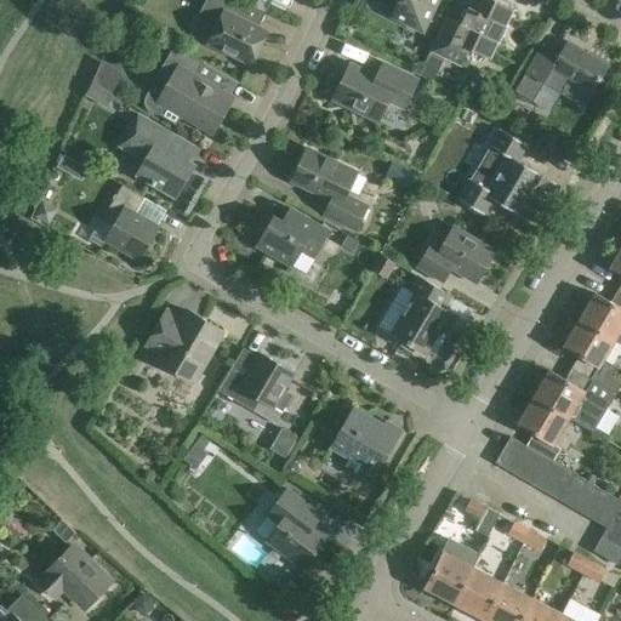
[(240,0),(205,0),(203,6),(221,16),(208,44),(251,64),(267,32),(233,16),(240,0)]
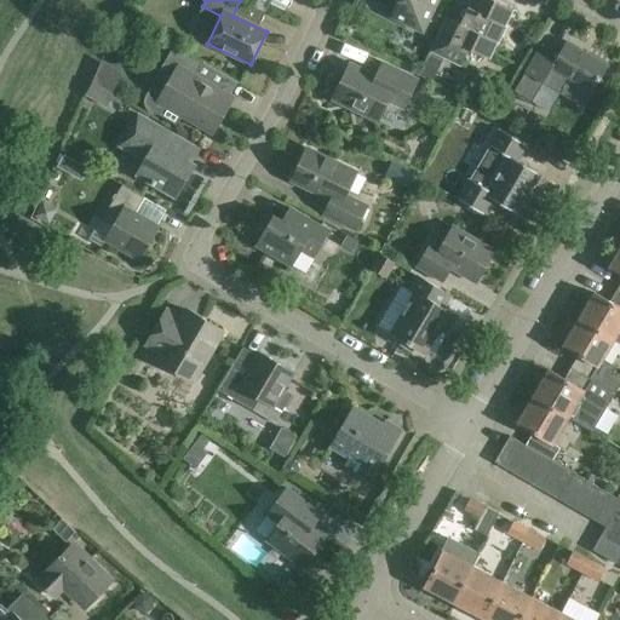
[(392,0),(397,3),(390,17),(423,33),(437,0),(392,0)]
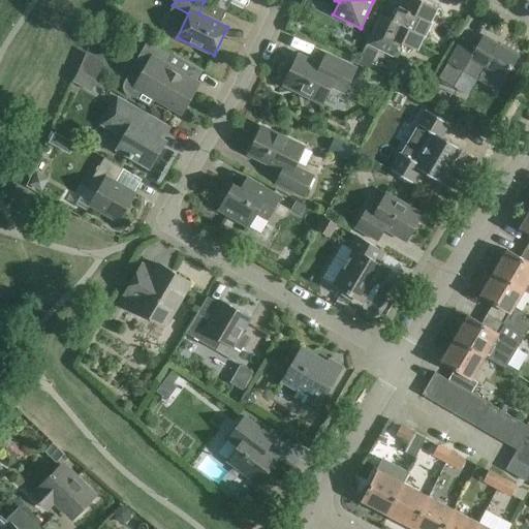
[(381,16),(373,35),(368,43),(393,56),(400,42),(416,51),(423,37),(424,37),(431,22),(430,22),(437,8),(419,0),(403,0),(400,7),(399,6),(392,21),(381,16)]
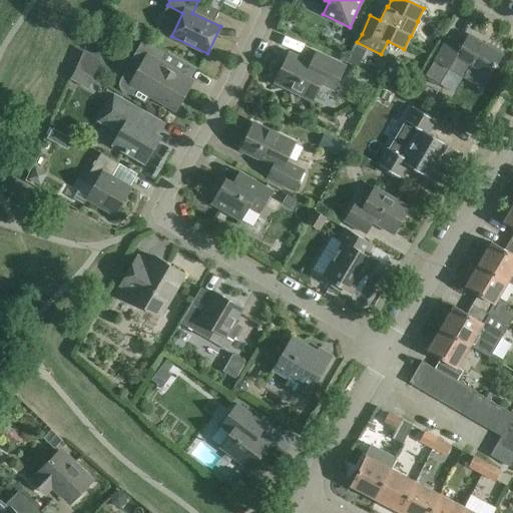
[(434,60),(425,76),(440,84),(449,69),(464,78),(482,89),(489,77),(502,54),(468,34),(462,45),(448,37),(445,42),(434,60)]
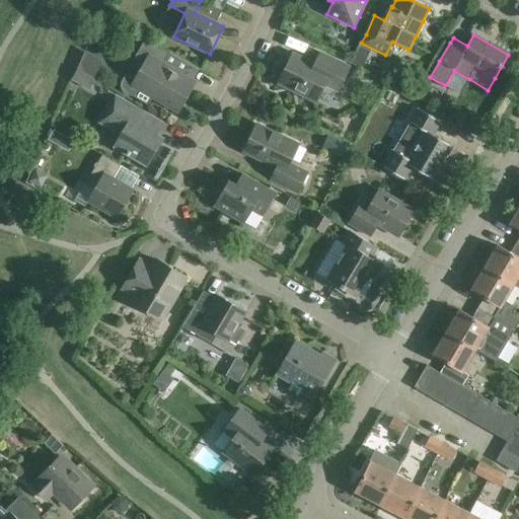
[(196,81),(188,77),(163,63),(169,52),(146,39),(131,63),(132,64),(122,81),(121,83),(121,86),(121,88),(122,91),(124,93),(126,95),(128,95),(130,96),(132,96),(133,95),(134,97),(148,105),(152,97),(177,113),(196,81)]
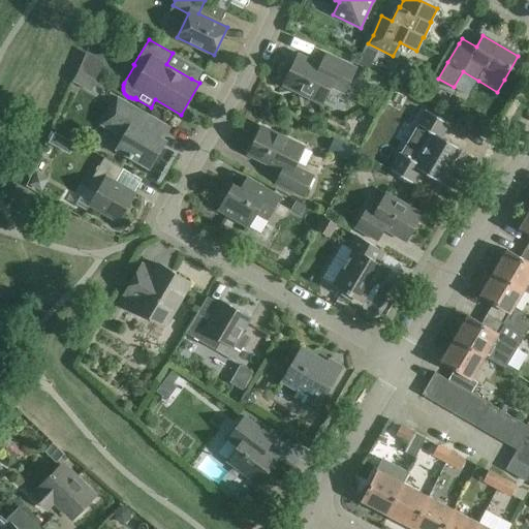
[(356,69),(344,63),(325,54),(319,65),(297,55),(282,84),(322,103),(332,86),(344,93),(356,69)]
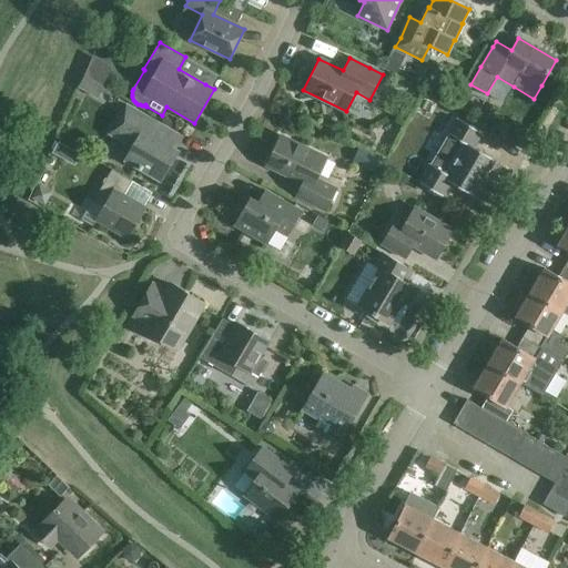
[(103,87),(84,75),(78,85),(97,97),(103,87)]
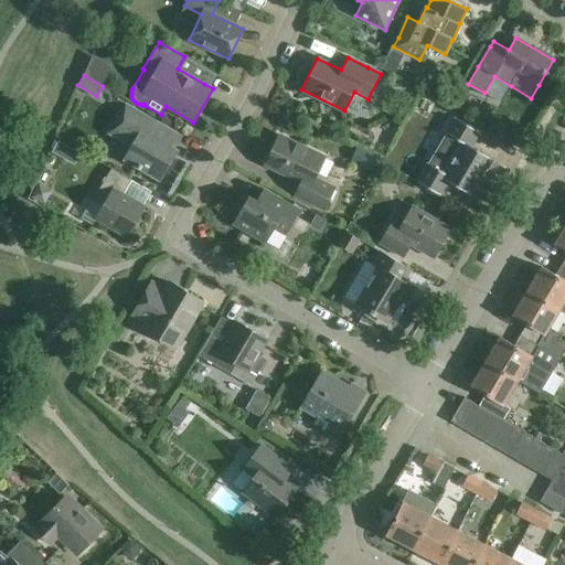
[(177,134),(157,123),(124,104),(107,134),(129,147),(123,160),(160,181),(176,153),(168,149),(177,134)]
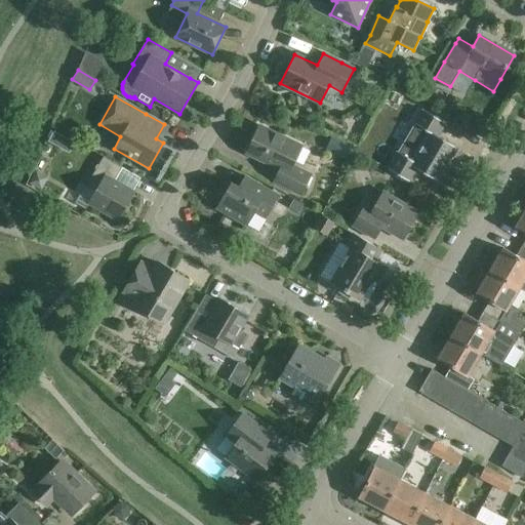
[(396,152),(386,168),(410,183),(417,170),(438,182),(457,148),(438,136),(446,123),(422,110),(414,124),(398,152),(396,152)]
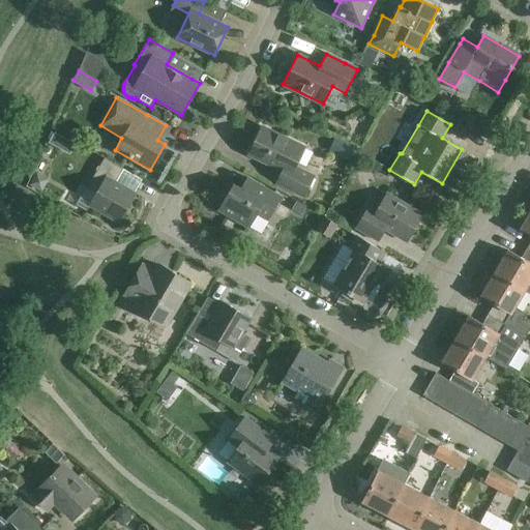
[(304,147),(262,127),(248,155),(283,171),(276,183),(303,197),(313,176),(294,167),(304,147)]
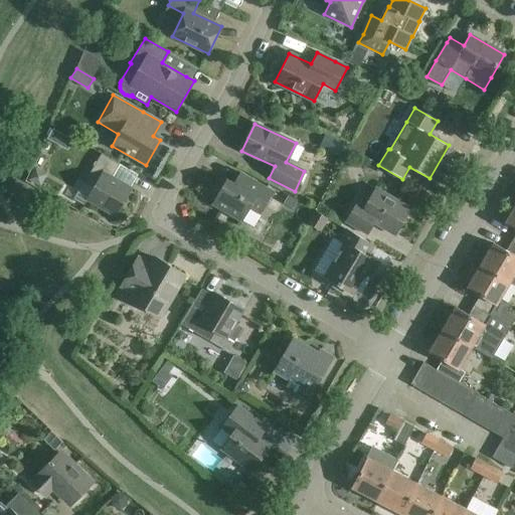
[(346,144),(334,138),(328,151),(340,157),(346,144)]
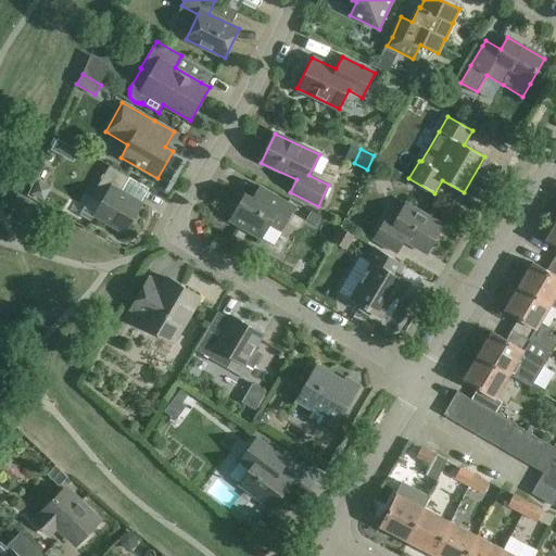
[(129,177),(111,166),(109,165),(90,197),(101,203),(93,216),(125,235),(143,203),(122,190),(129,177)]
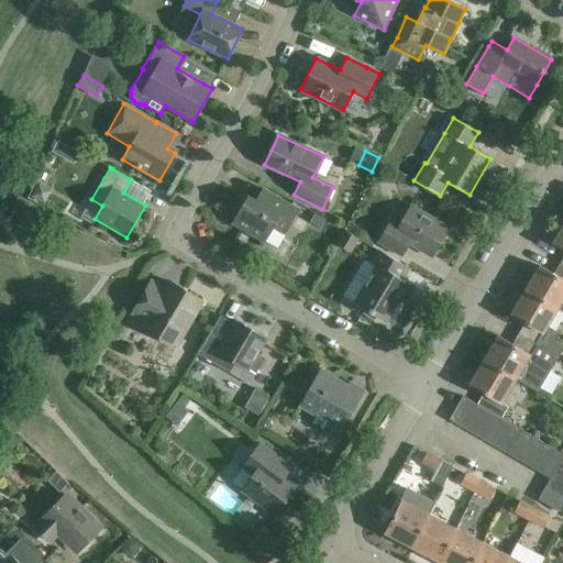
[(299,210),(268,192),(263,188),(255,200),(247,196),(231,223),(265,243),(274,228),(285,234),(299,210)]
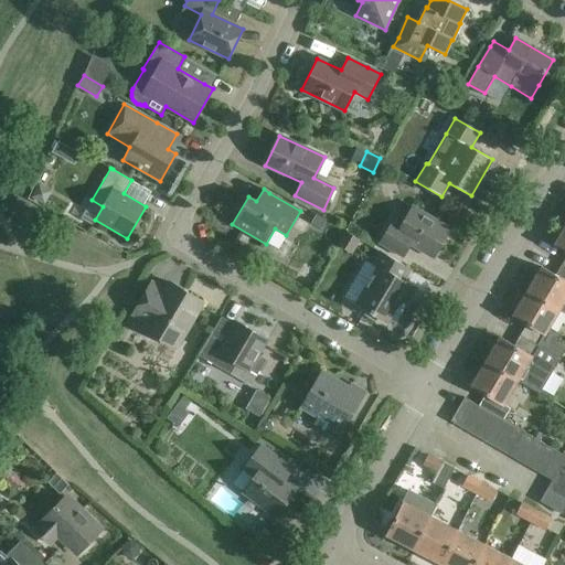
[(450,230),(432,219),(412,206),(401,225),(392,220),(379,243),(403,257),(412,244),(434,257),(450,230)]
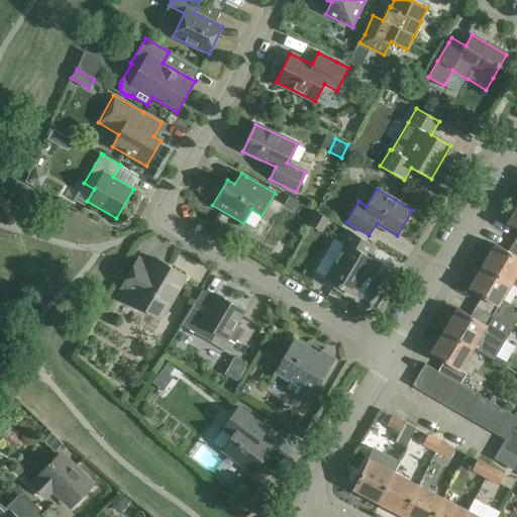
[(289,197),(285,204),(294,210),(299,202),(289,197)]
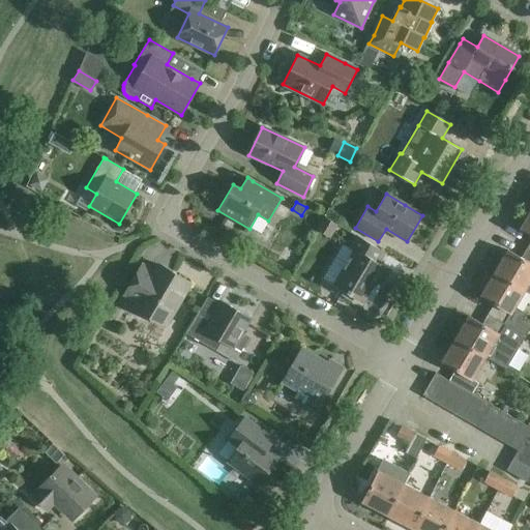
[(529,216),(528,221),(526,219),(520,231),(529,236),(529,243),(527,248),(529,249),(529,216)]
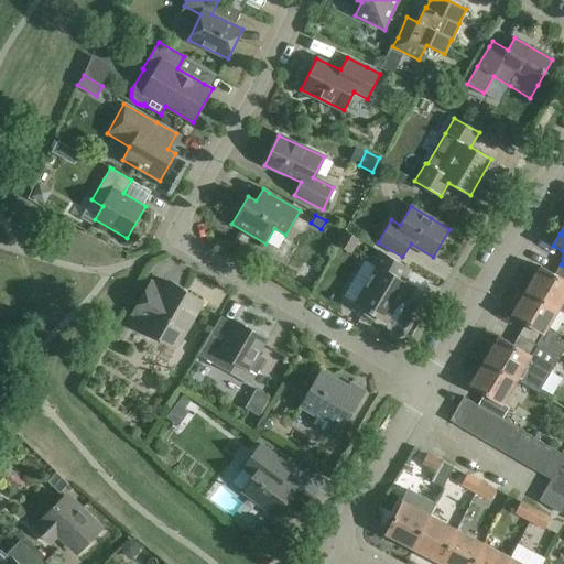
[(377,267),(355,303),(388,323),(410,284),(402,280),(410,269),(379,251),(371,263),(377,267)]
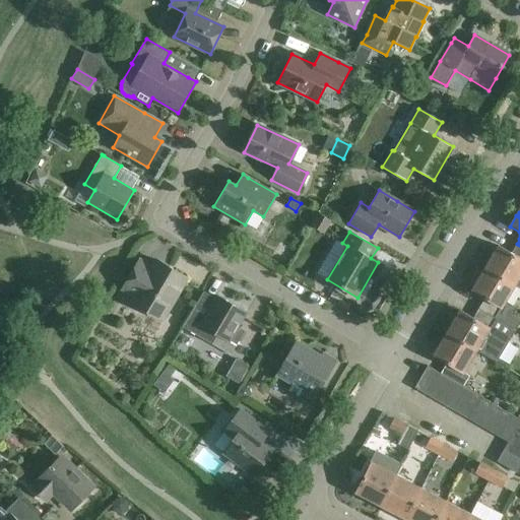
[(494,257),(486,269),(514,285),(519,288),(519,245),(517,244),(512,253),(499,246),(492,256),(494,257)]
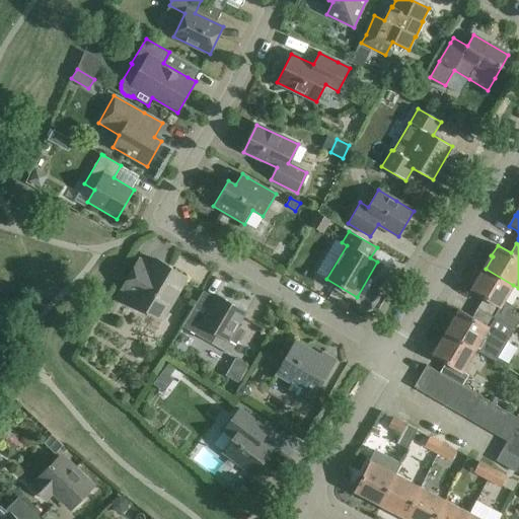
[(139,258),(129,277),(122,289),(134,296),(131,301),(162,319),(187,278),(155,260),(151,267),(139,258)]
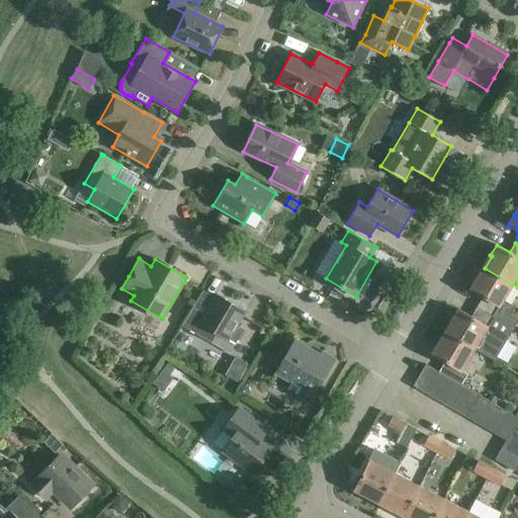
[(483,297),(478,308),(514,329),(517,321),(517,317),(512,313),(515,308),(503,300),(512,284),(485,268),(478,280),(476,279),(469,289),(483,297)]
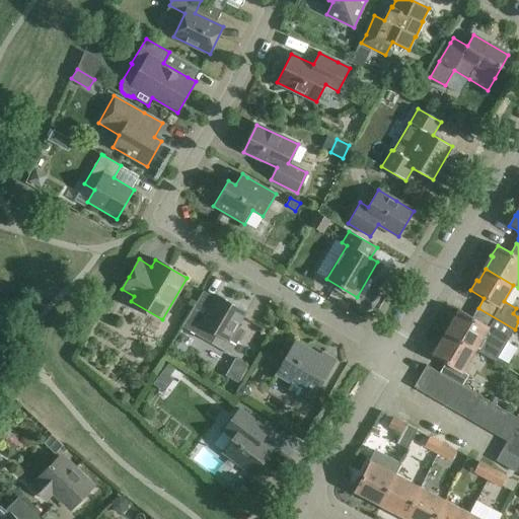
[(193,308),(182,325),(182,326),(230,355),(236,345),(229,341),(237,326),(245,312),(217,295),(205,315),(193,308)]
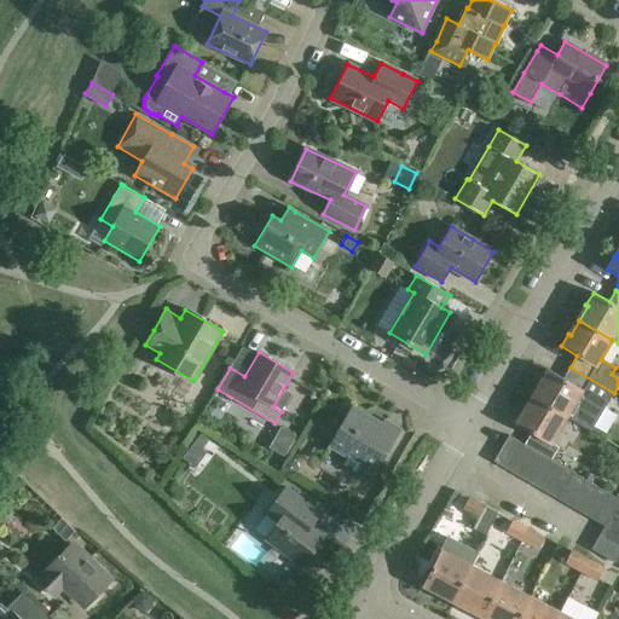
[(614,393),(571,368),(563,379),(548,370),(541,382),(542,383),(533,398),(567,417),(591,431),(614,393)]
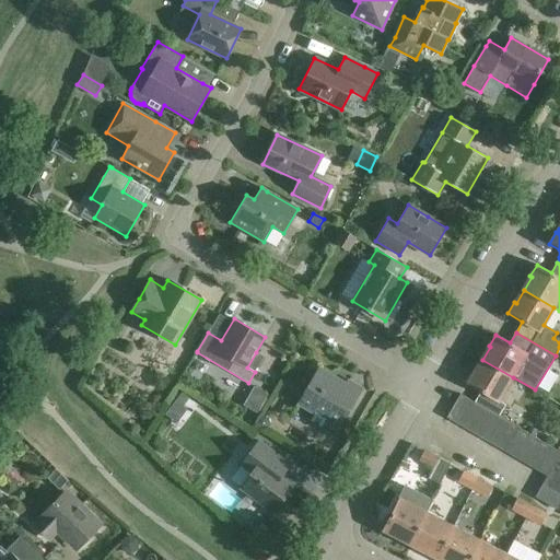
[(256,352),(247,368),(255,372),(264,357),(256,352)]
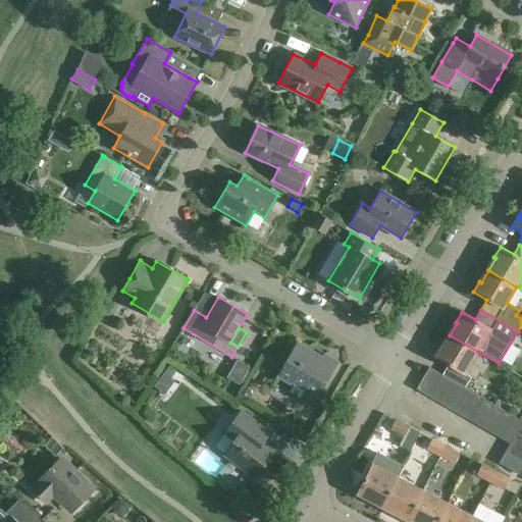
[(458,383),(465,387),(471,377),(465,373),(478,352),(450,335),(442,348),(441,347),(435,357),(449,365),(442,375),(446,377),(458,383)]
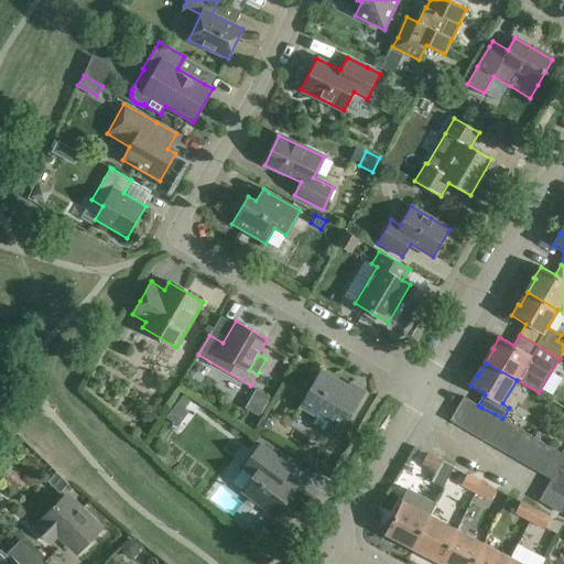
[(322,371),(310,390),(302,404),(317,413),(311,424),(336,438),(365,391),(350,383),(348,387),(322,371)]
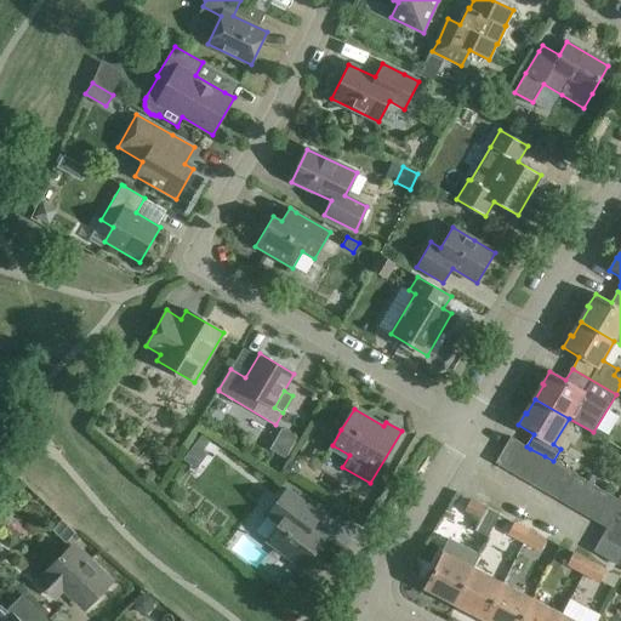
[(506,469),(522,444),(511,437),(495,463),(506,469)]
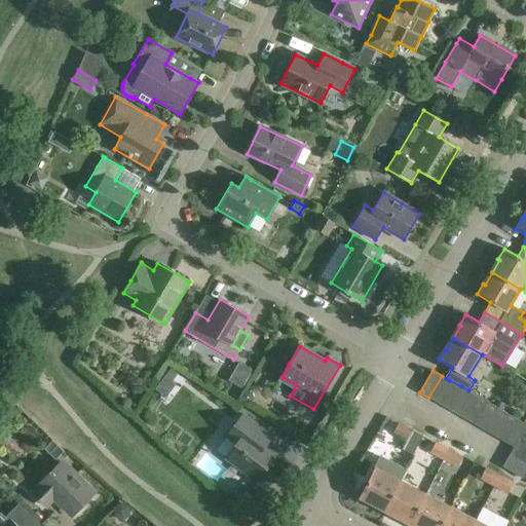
[(446,378),(442,376),(428,398),(437,403),(449,380),(446,378)]
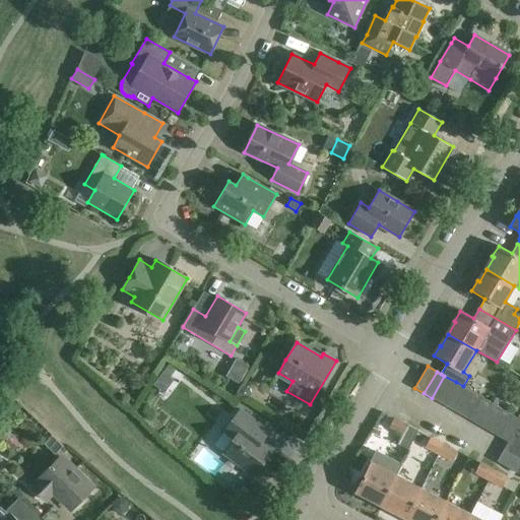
[(444,376),(432,398),(444,404),(456,382),(444,376)]
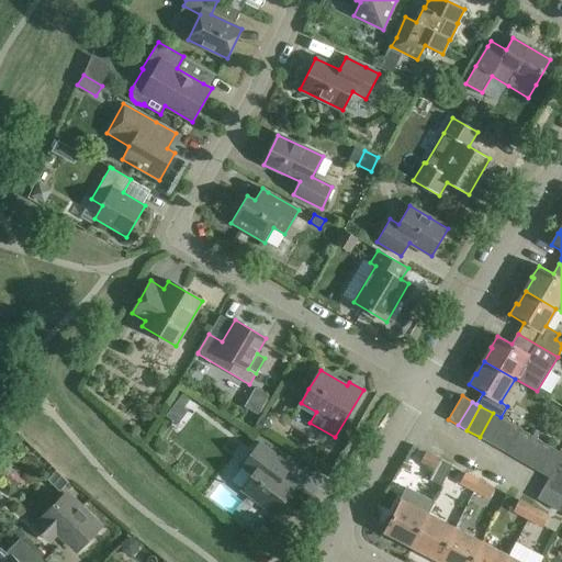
[(501,417),(493,413),(480,437),(493,445),(506,422),(501,417)]
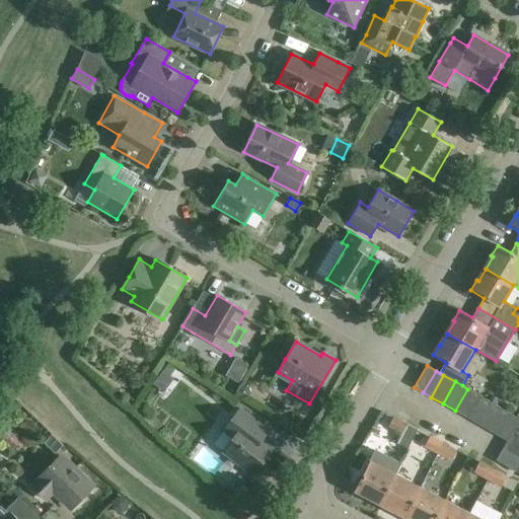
[(239,388),(239,393),(241,396),(246,396),(249,393),(249,389),(246,386),(242,386),(239,388)]
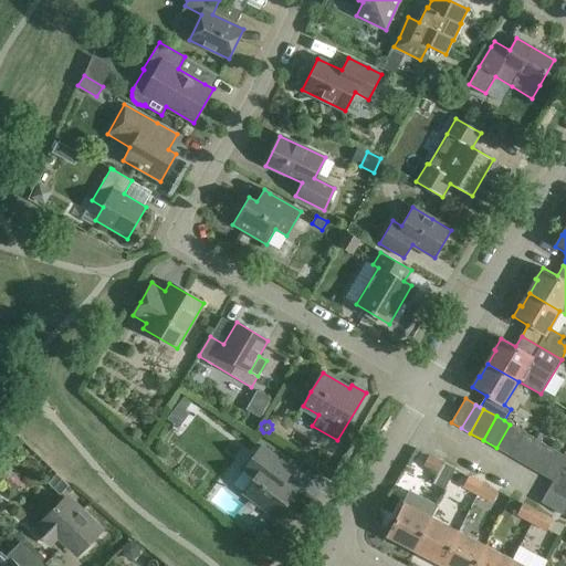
[(507,454),(522,431),(510,425),(496,448),(507,454)]
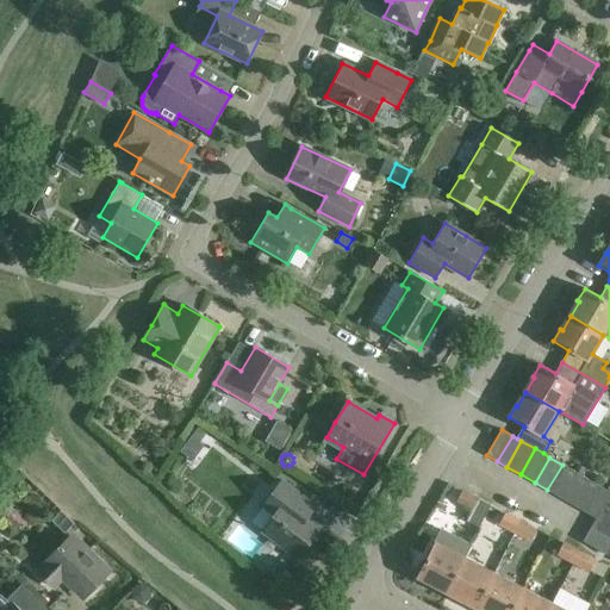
[(560,497),(574,472),(562,465),(547,490),(560,497)]
